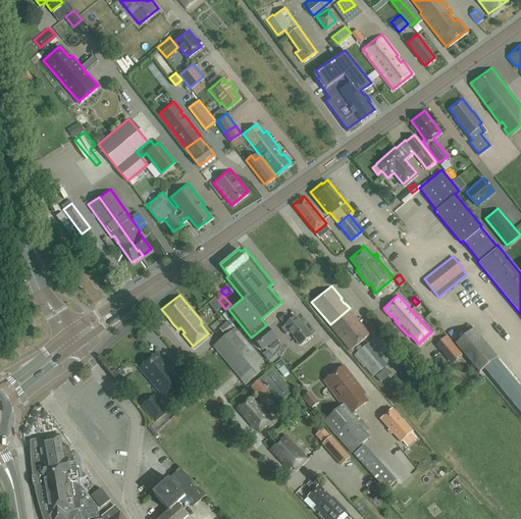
[(350,308),(330,324),(350,348),(369,331),(361,322),(359,323),(354,318),(356,316),(350,308)]
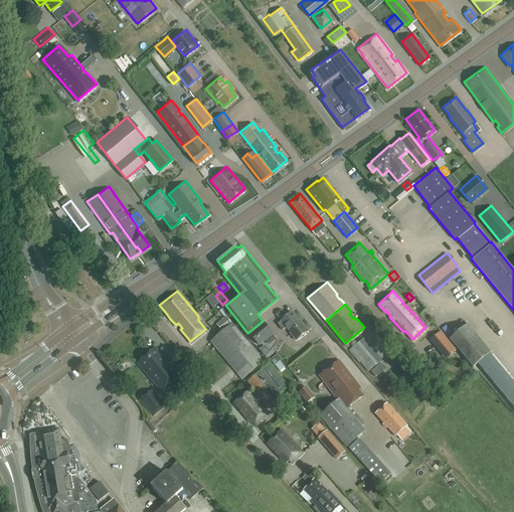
[(223,314),(226,311),(222,305),(218,308),(223,314)]
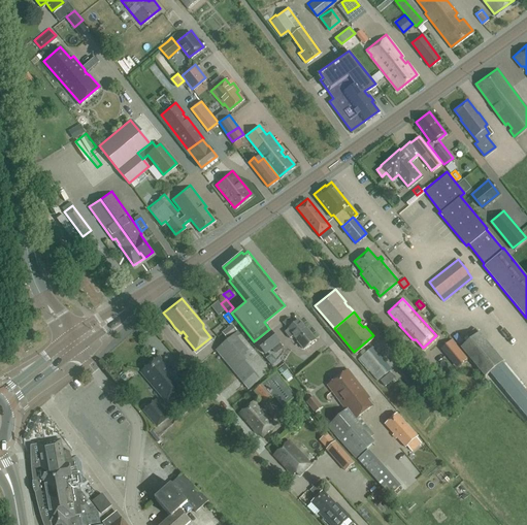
[(293,322),(288,316),(283,320),(288,327),(284,330),(289,336),(293,333),(297,339),(302,347),(303,347),(304,347),(308,343),(308,342),(315,337),(308,330),(298,318),(293,322)]
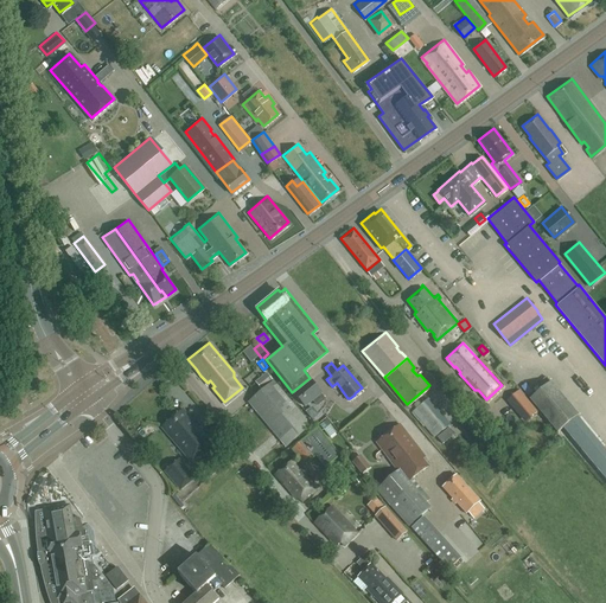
[(285,444),(310,423),(273,379),(266,369),(254,378),(261,389),(248,399),(285,444)]
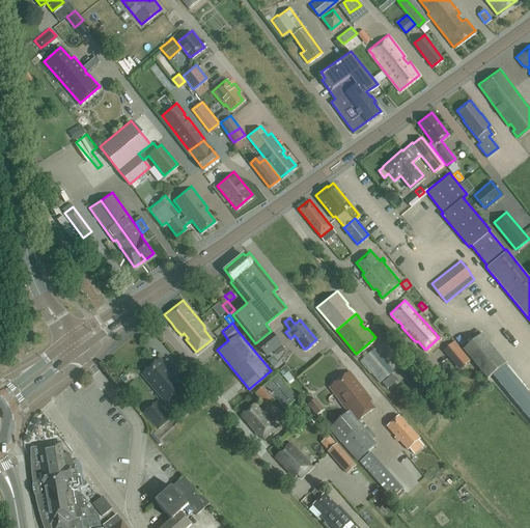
[(271,331),(255,343),(257,342),(266,354),(273,349),(280,342),(271,331)]
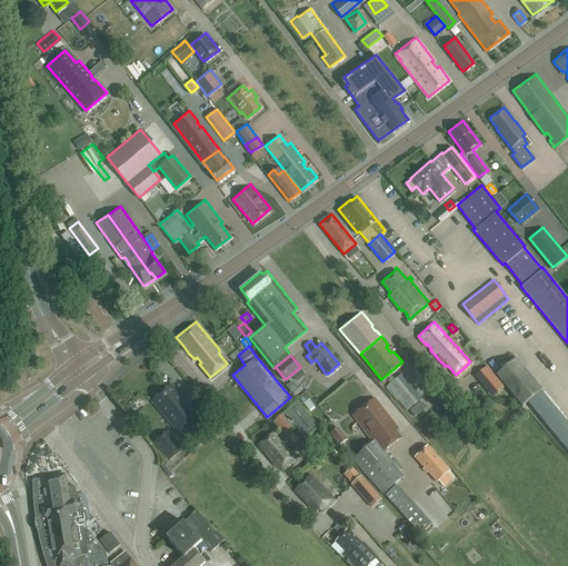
[(540,388),(515,357),(496,373),(521,404),(527,399),(539,389),(540,388)]
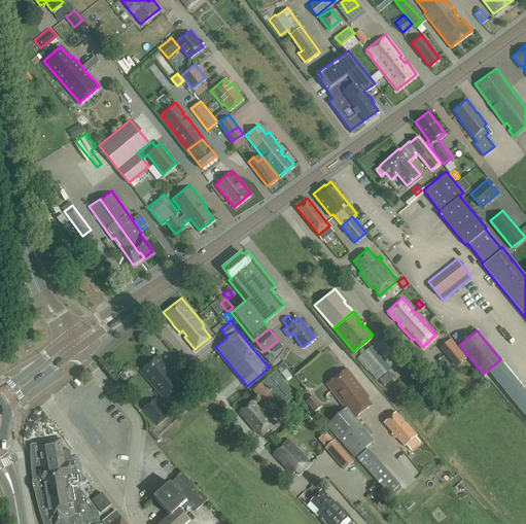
[(464,353),(450,337),(441,345),(454,361),(464,353)]
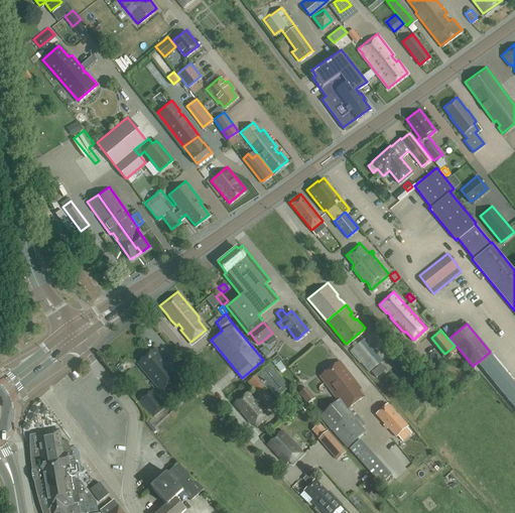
[(272,333),(265,339),(268,344),(276,338),(272,333)]
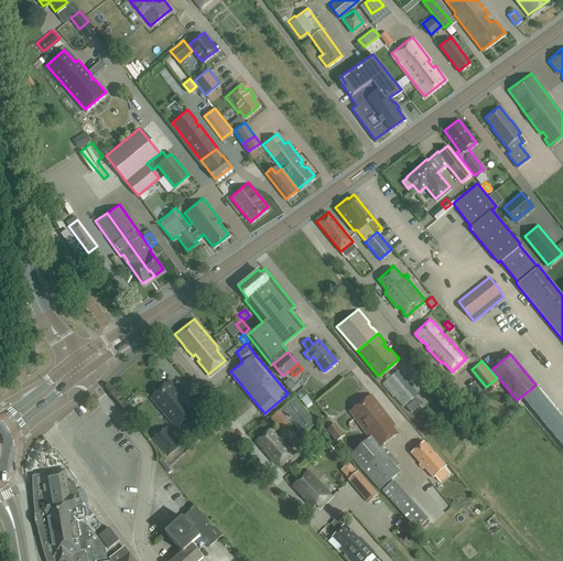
[(402,403),(414,394),(394,370),(382,380),(402,403)]
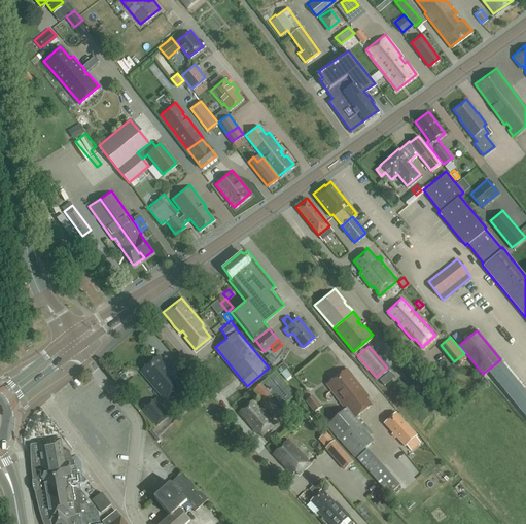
[(169,368),(165,363),(166,362),(159,353),(140,369),(166,398),(183,383),(170,367),(169,368)]
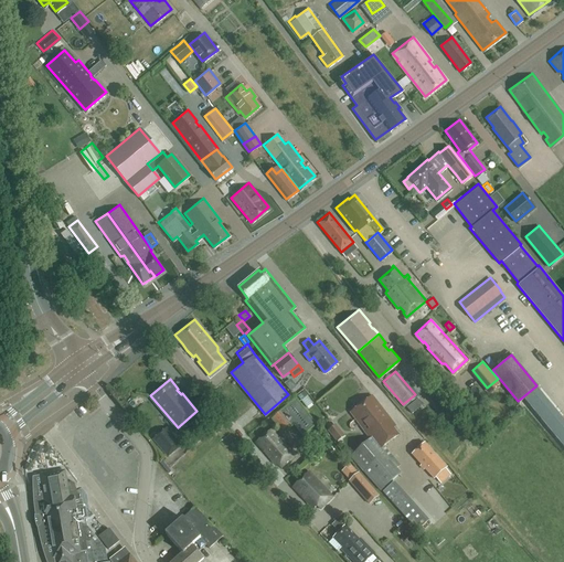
[(563,420),(535,386),(523,396),(563,445),(563,420)]
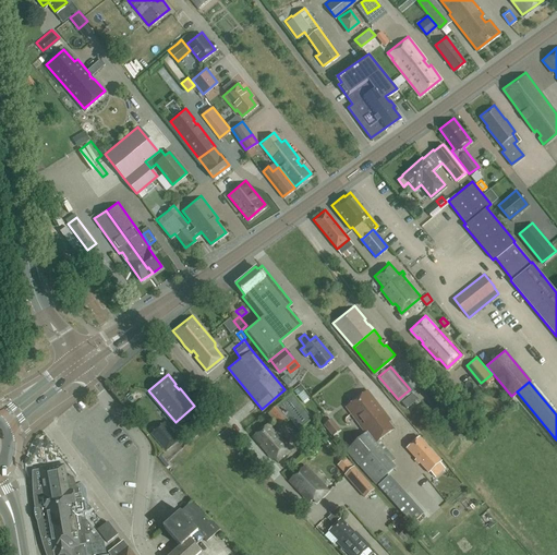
[(374,482),(392,466),(389,460),(394,457),(377,438),(392,426),(387,420),(389,418),(366,388),(344,405),(365,431),(346,448),(374,482)]
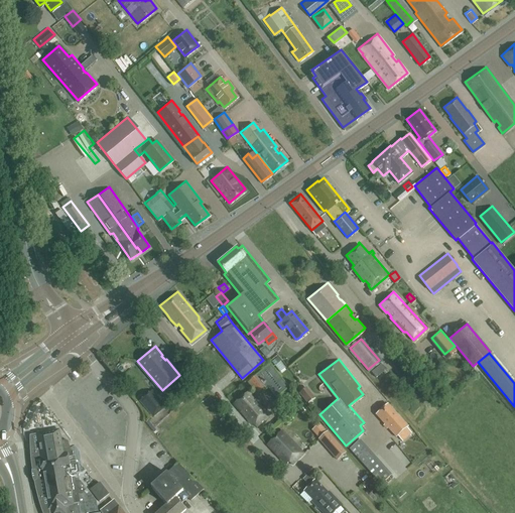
[(380,362),(370,370),(375,375),(385,367),(380,362)]
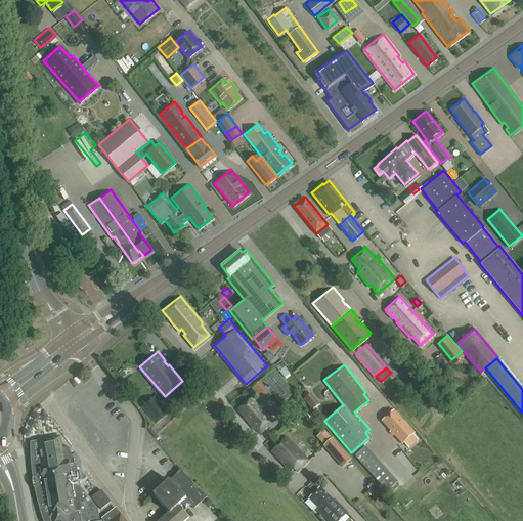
[(292,391),(273,368),(261,378),(252,386),(262,399),(271,392),(279,401),(292,391)]
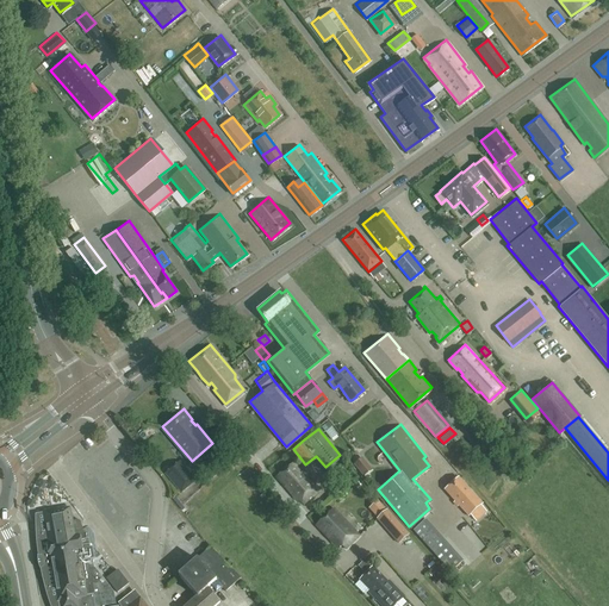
[(362,473),(370,467),(360,455),(352,461),(362,474),(362,473)]
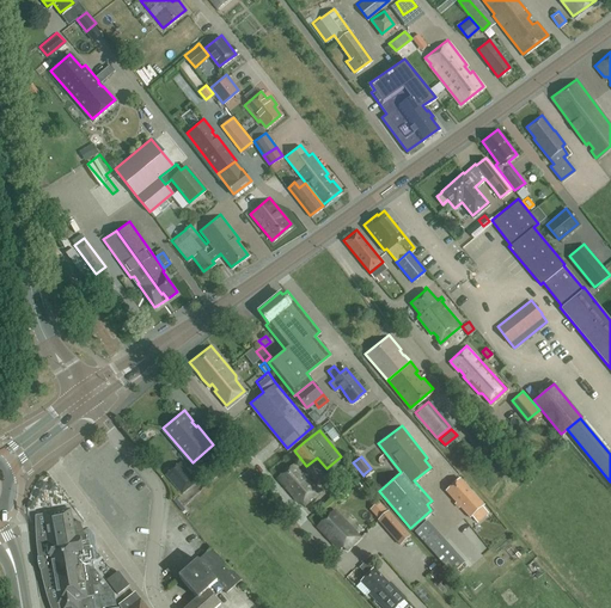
[(165,473),(181,490),(193,479),(178,461),(165,473)]
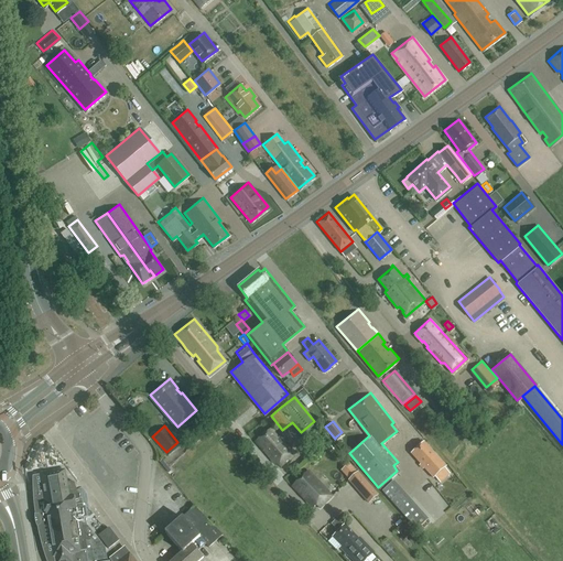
[(280,465),(294,453),(270,425),(255,439),(274,462),(275,461),(280,465)]
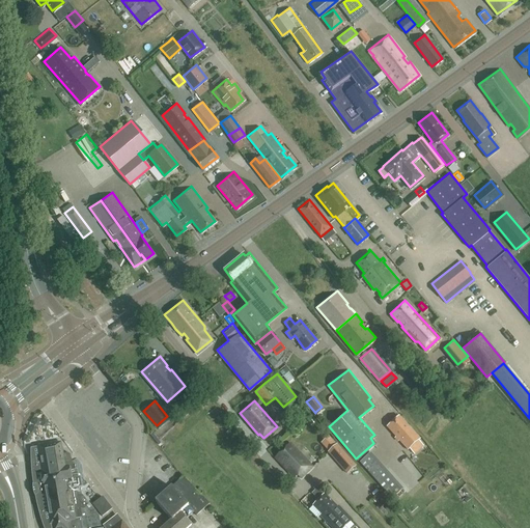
[(407,447),(419,436),(398,413),(386,424),(407,447)]
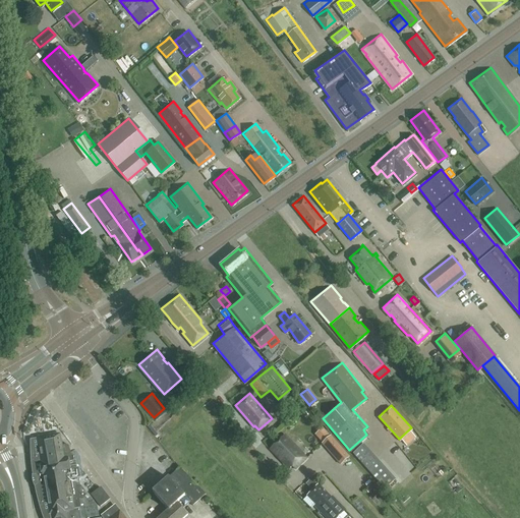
[(314,432),(322,441),(330,434),(322,425),(314,432)]
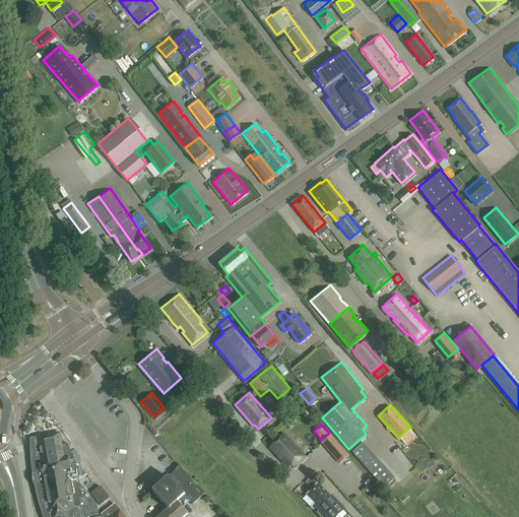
[(36,437),(30,438),(30,446),(30,454),(31,463),(33,471),(31,471),(31,472),(34,472),(34,477),(36,480),(33,482),(34,483),(35,482),(37,492),(39,502),(42,511),(44,516),(100,516),(101,516),(99,516),(96,503),(80,482),(79,482),(78,474),(79,474),(78,464),(76,465),(74,453),(73,449),(69,450),(68,444),(67,443),(66,442),(65,442),(60,443),(58,432),(36,436),(36,437)]
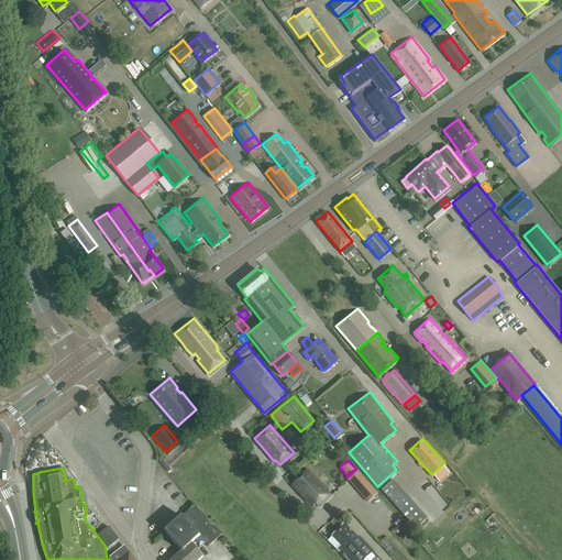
[(327,496),(330,494),(307,468),(290,483),(311,504),(315,502),(318,505),(327,496)]
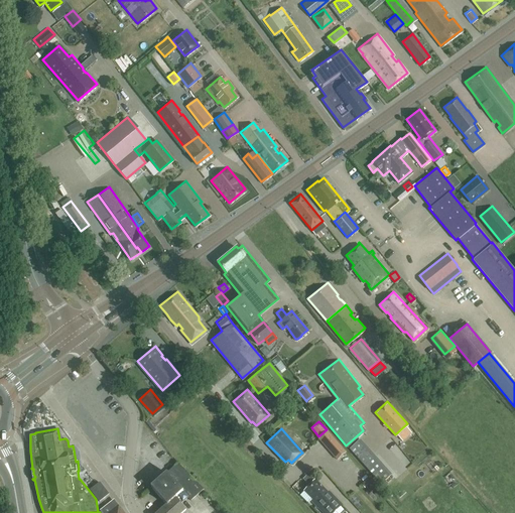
[(318,436),(337,458),(345,451),(327,429),(318,436)]
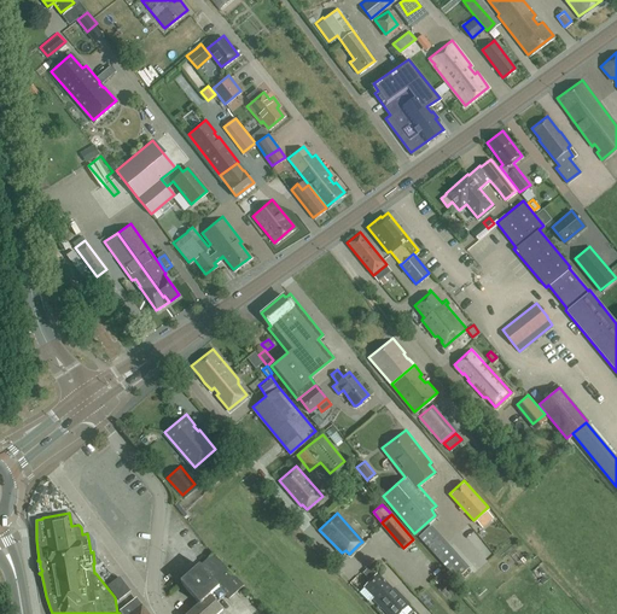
[(455,577),(467,565),(430,524),(418,534),(455,577)]
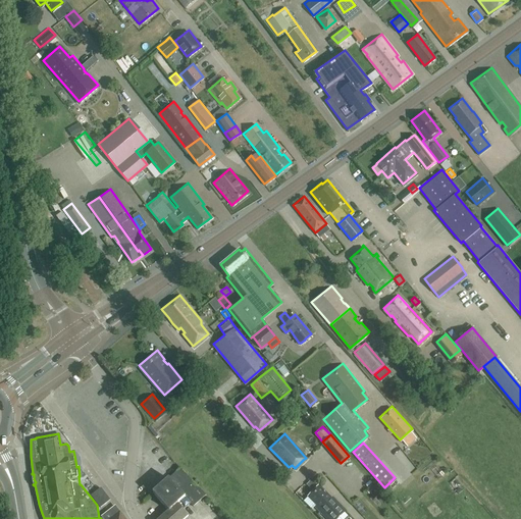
[(155,455),(158,451),(150,444),(146,447),(155,455)]
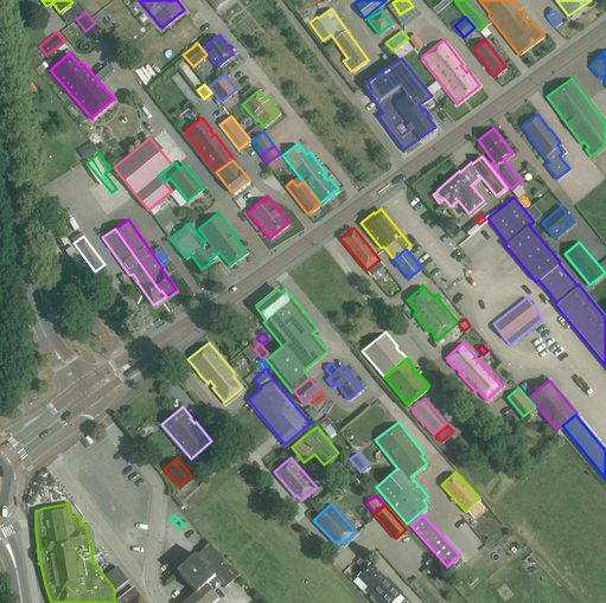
[(510,540),(503,545),(510,555),(517,549),(510,540)]
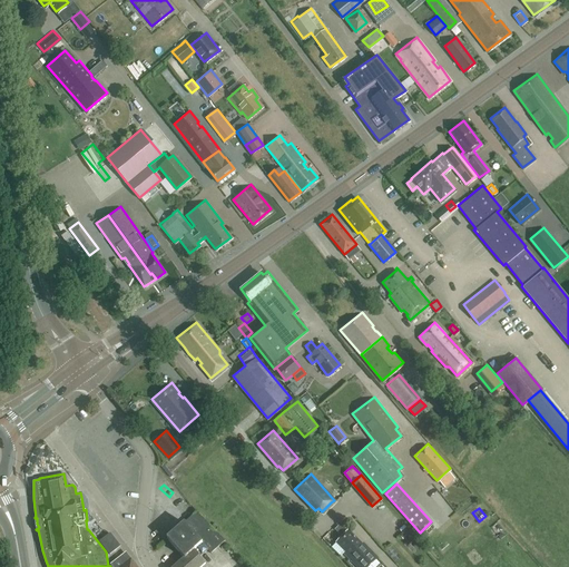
[(197,566),(204,560),(193,548),(200,541),(209,551),(224,538),(214,529),(196,509),(195,510),(192,514),(166,536),(184,556),(170,566),(197,566)]
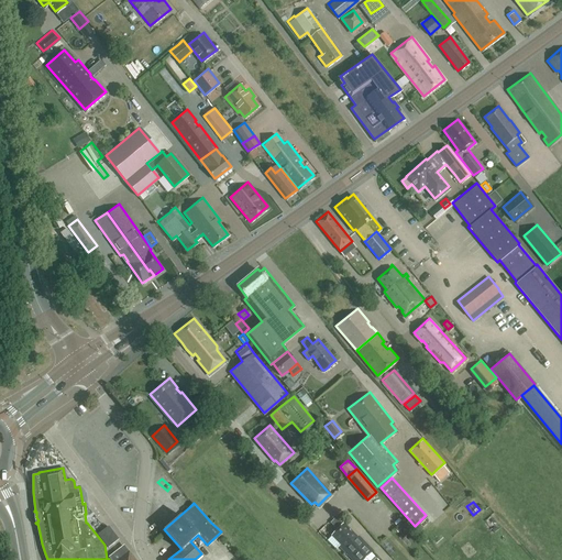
[(355,537),(359,535),(357,534),(356,535),(343,522),(331,534),(340,542),(338,545),(344,550),(348,547),(348,546),(356,538),(355,537)]
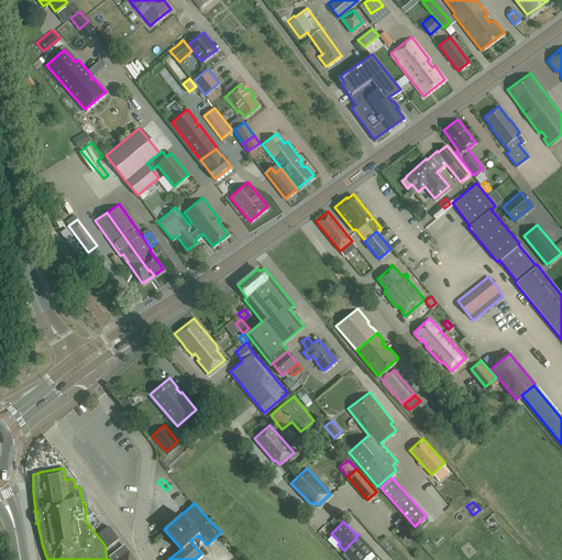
[(108,546),(118,537),(108,525),(97,533),(108,546)]
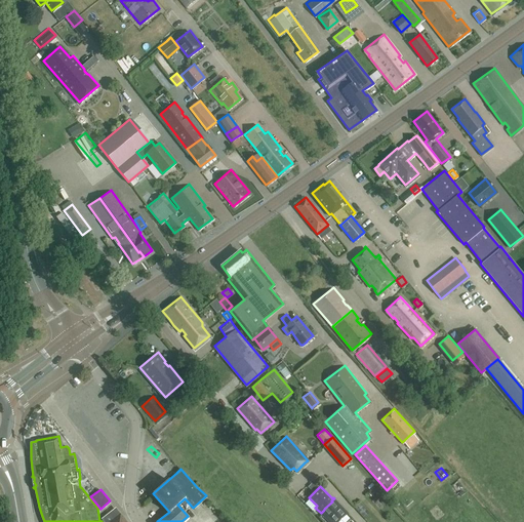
[(324,510),(321,513),(329,521),(336,521),(347,512),(334,498),(331,500),(332,502),(324,509),(324,510)]
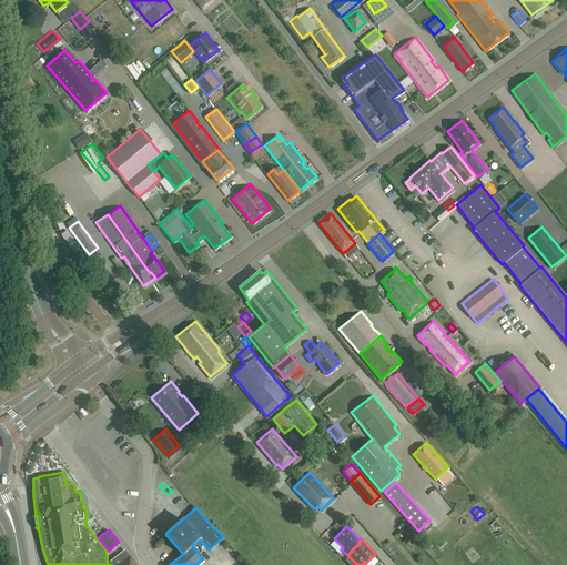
[(113,564),(137,564),(124,550),(110,561),(113,564)]
